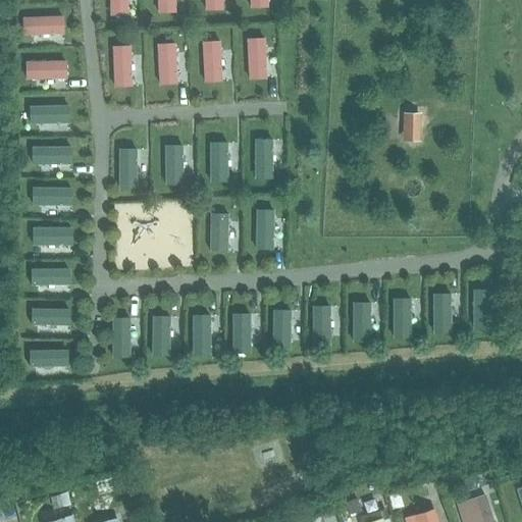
[(126,14),(126,0),(108,0),(108,14),(126,14)]
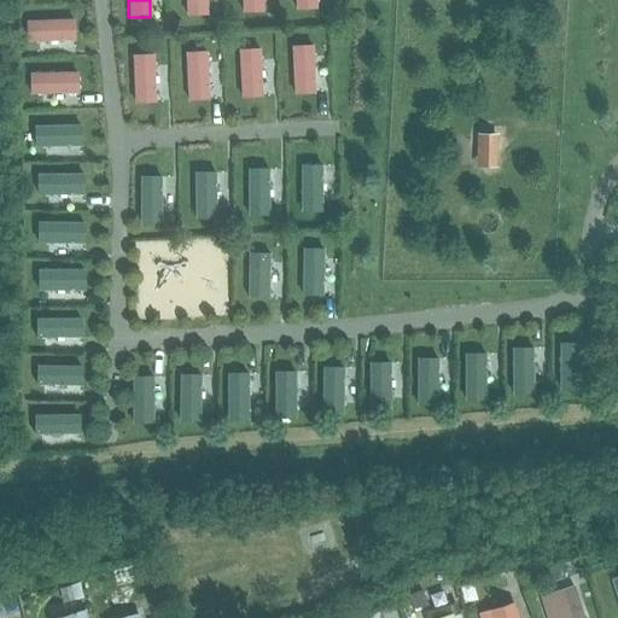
[(208,13),(207,0),(185,0),(186,15),(208,13)]
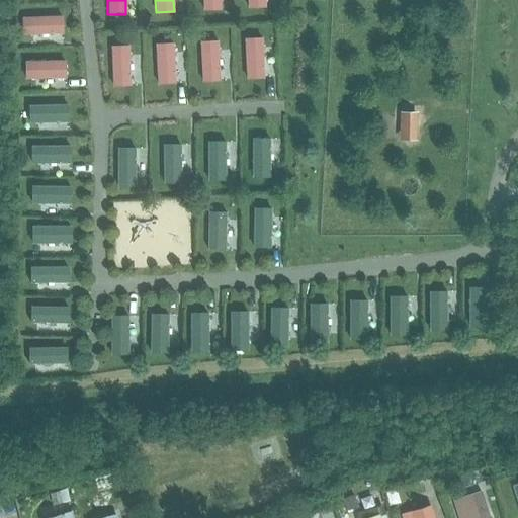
[(221,9),(220,0),(201,0),(202,9),(221,9)]
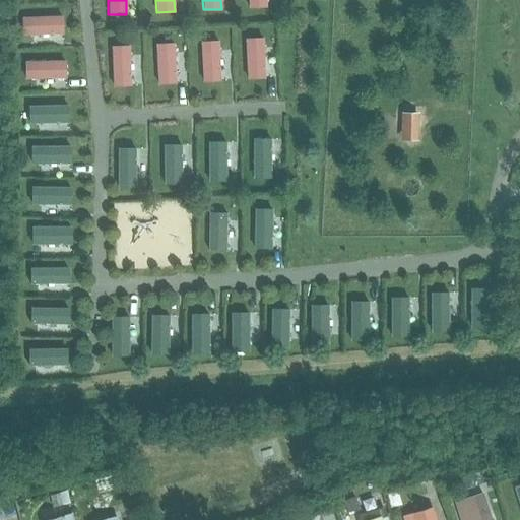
[(63,34),(63,16),(21,17),(22,35),(63,34)]
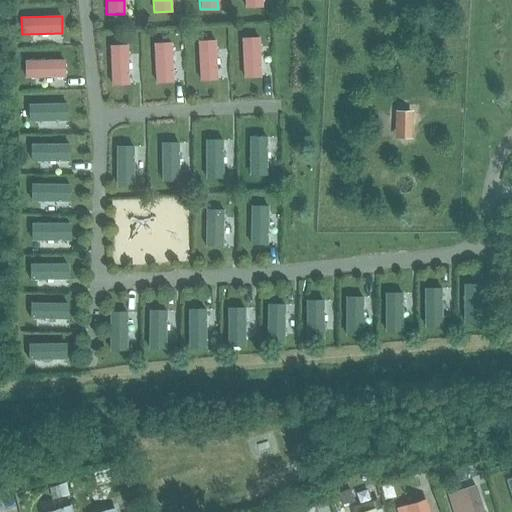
[(261,77),(259,37),(242,38),(243,77),(261,77)]
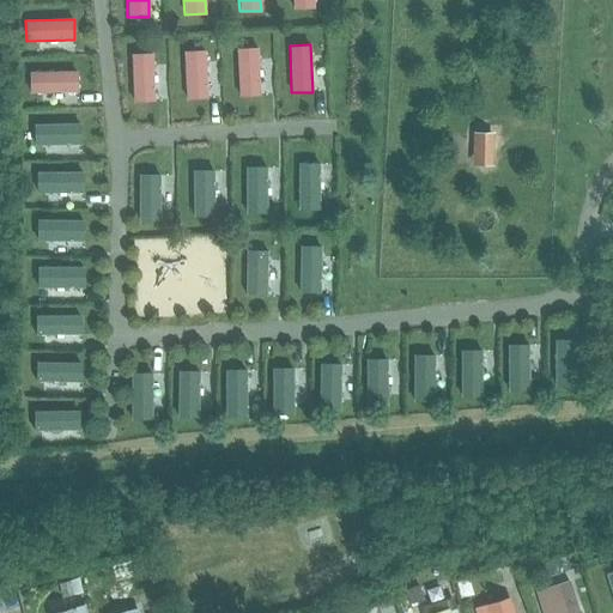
[(260,95),(258,48),(237,49),(238,96),(260,95)]
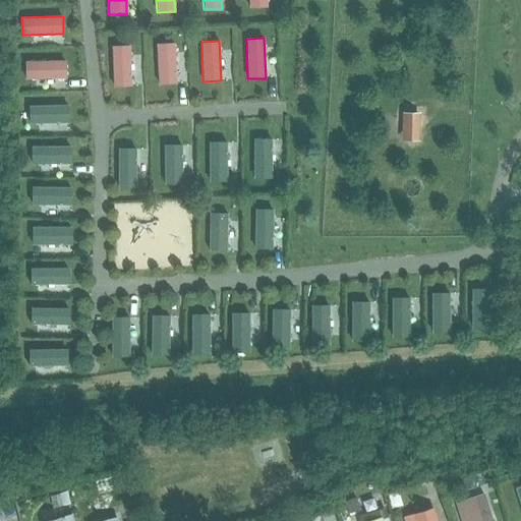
[(176,83),(175,43),(157,44),(158,83),(176,83)]
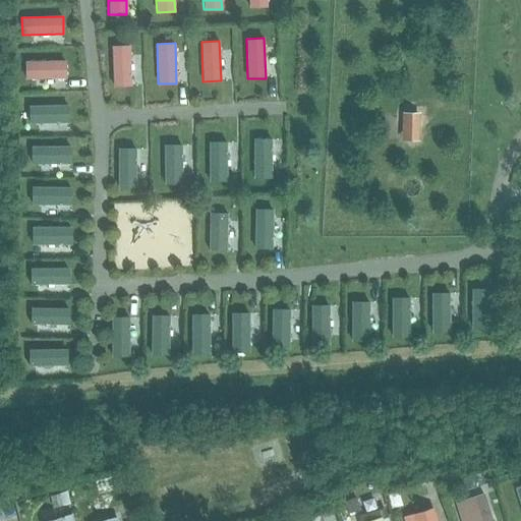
[(130,87),(130,46),(112,46),(112,87),(130,87)]
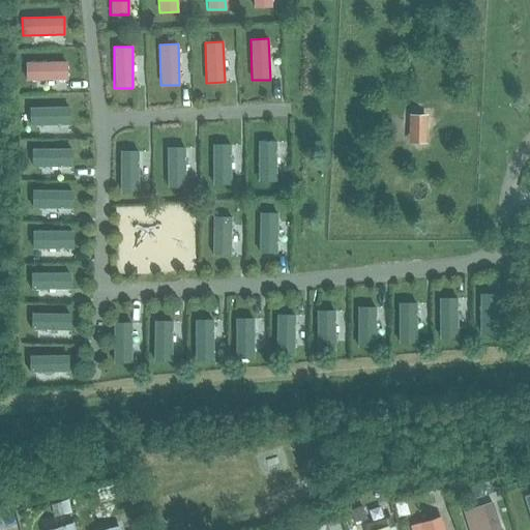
[(68,79),(67,61),(26,62),(26,80),(68,79)]
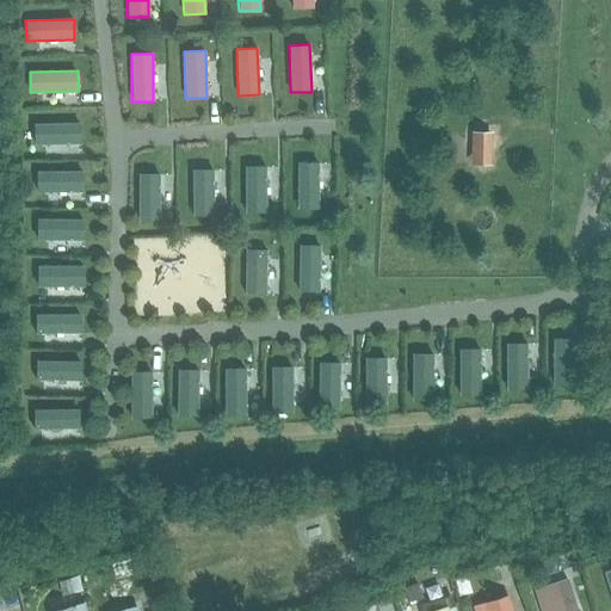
[(81,143),(80,123),(32,124),(32,144),(81,143)]
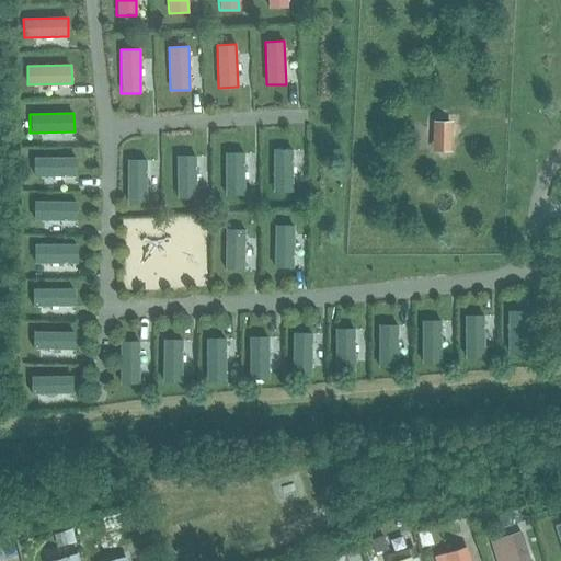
[(453,119),(434,118),(432,148),(451,149),(453,119)]
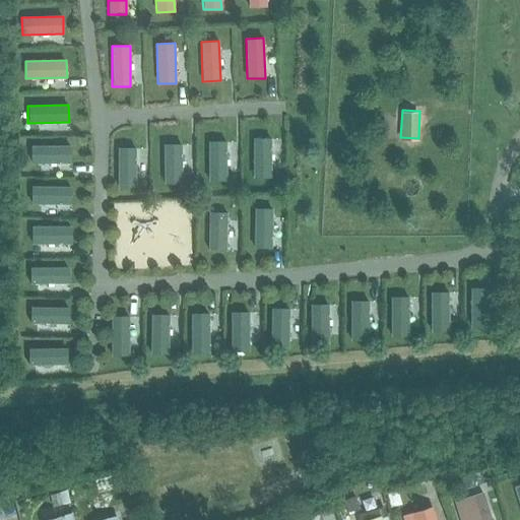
[(271,179),(271,138),(253,138),(253,178),(271,179)]
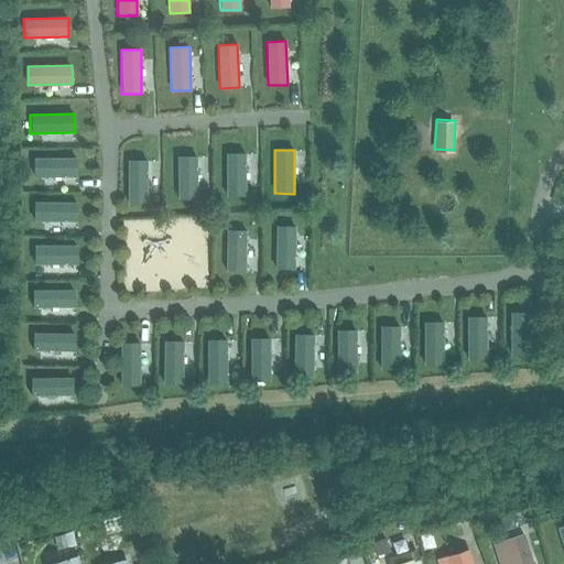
[(246,197),(246,153),(226,153),(226,197),(246,197)]
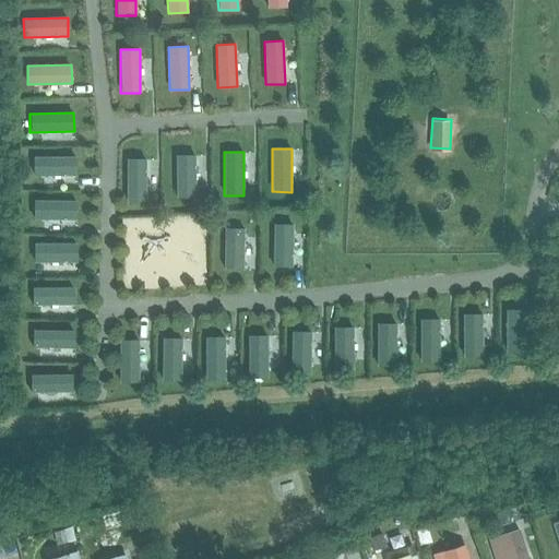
[(195,199),(195,156),(176,156),(176,199),(195,199)]
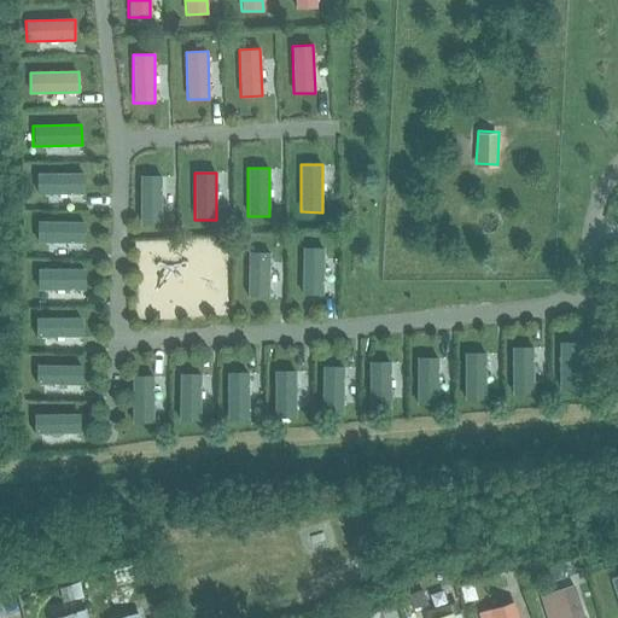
[(83,196),(85,175),(35,174),(35,194),(83,196)]
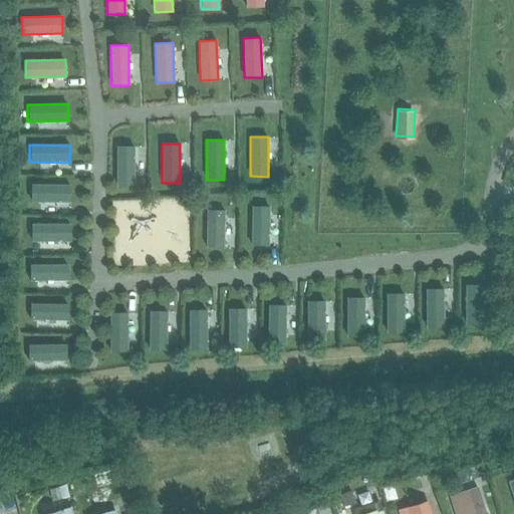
[(135,186),(135,147),(116,147),(116,186),(135,186)]
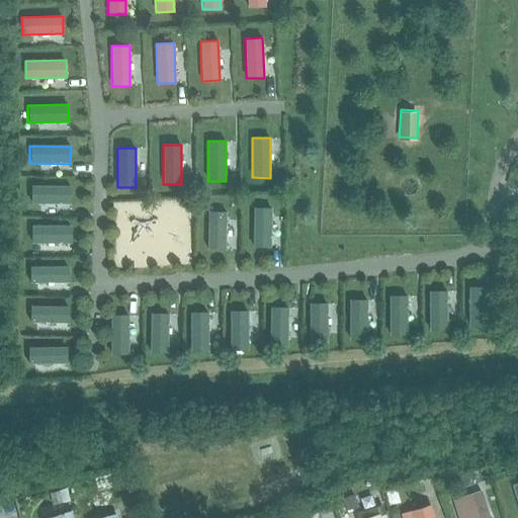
[(72,203),(72,186),(30,187),(30,204),(72,203)]
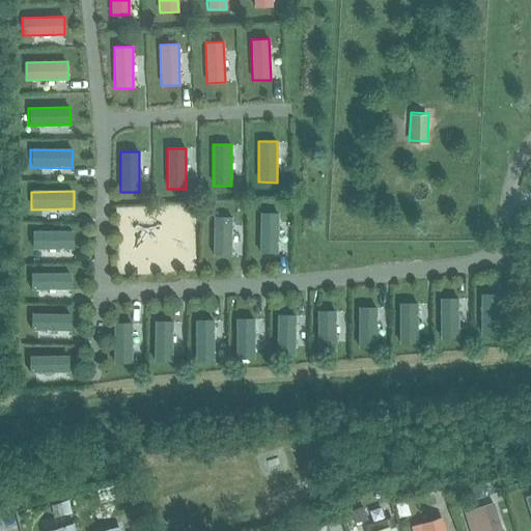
[(278,254),(278,214),(259,214),(259,254),(278,254)]
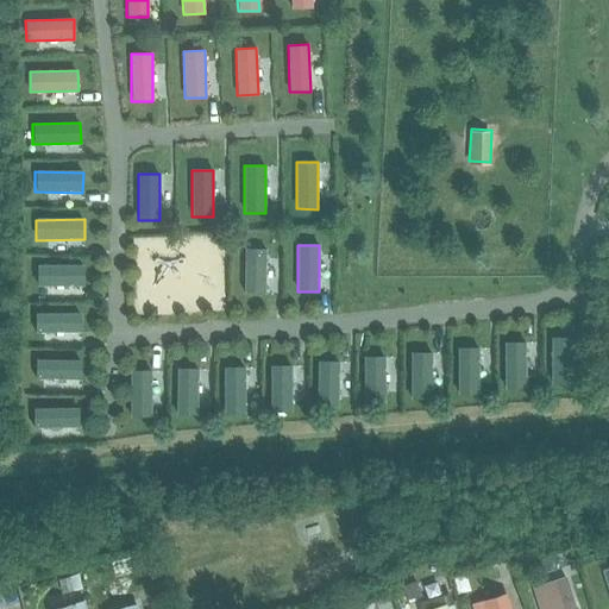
[(267,296),(267,249),(246,249),(245,295),(267,296)]
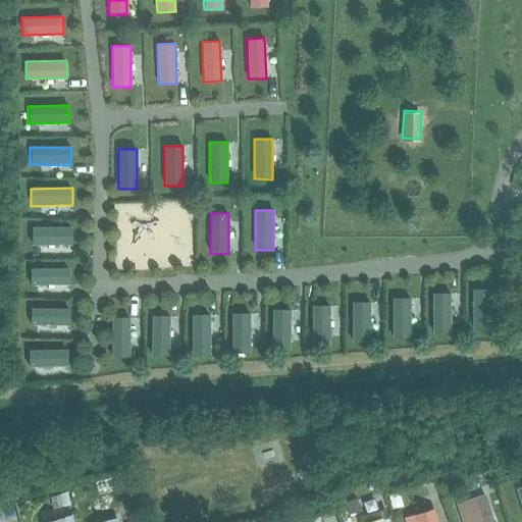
[(72,245),(71,227),(31,228),(31,246),(72,245)]
